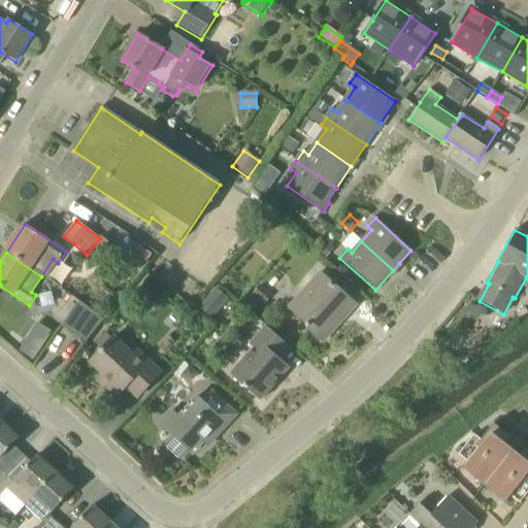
[(345,317),(356,305),(320,273),(289,308),(307,324),(305,327),(320,339),(342,315),(345,317)]
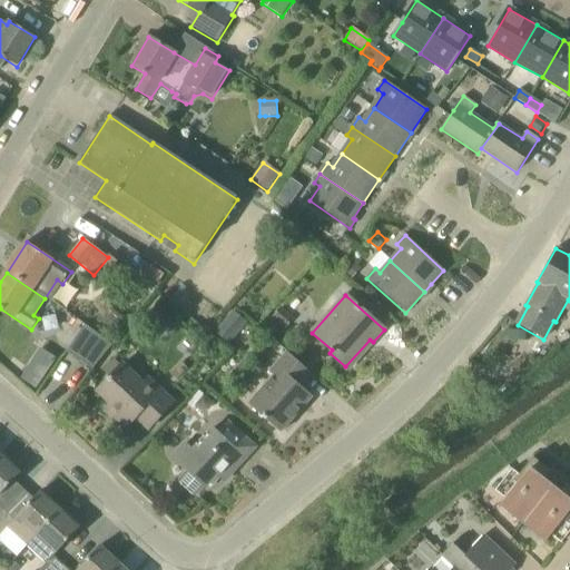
[(143,320),(155,330),(167,316),(154,305),(143,320)]
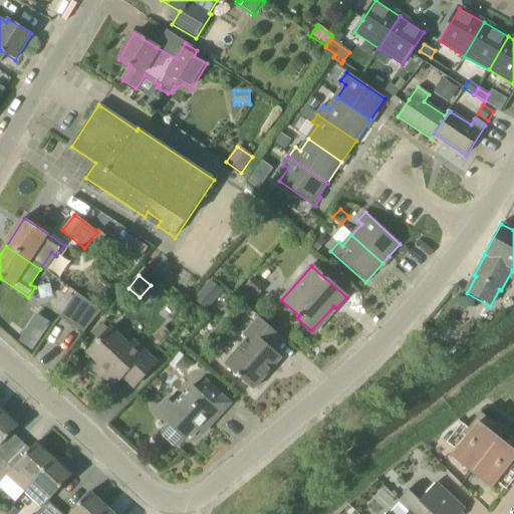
[(242,289),(255,299),(261,292),(248,282),(242,289)]
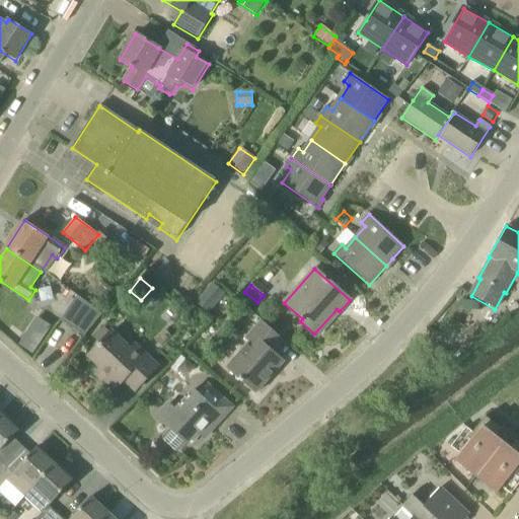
[(89,304),(77,295),(60,320),(84,337),(102,314),(99,312),(89,304)]
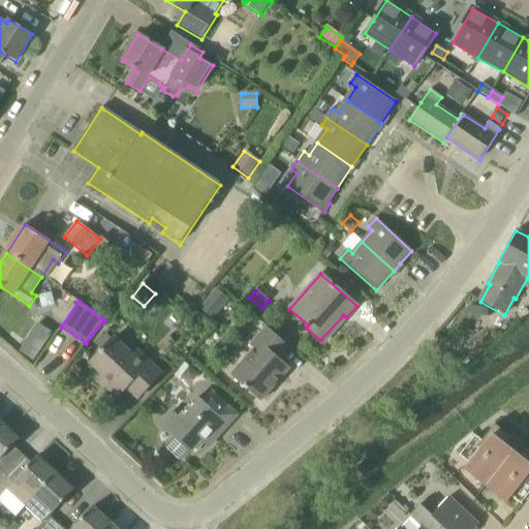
[(260,402),(289,368),(279,359),(288,347),(266,327),(248,346),(253,350),(230,375),(260,402)]
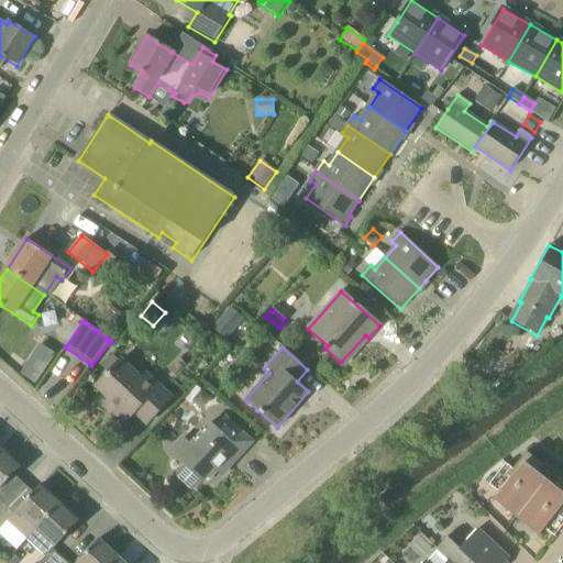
[(108,399),(105,403),(103,404),(124,423),(134,412),(147,424),(172,397),(146,374),(142,378),(121,360),(96,387),(108,399)]
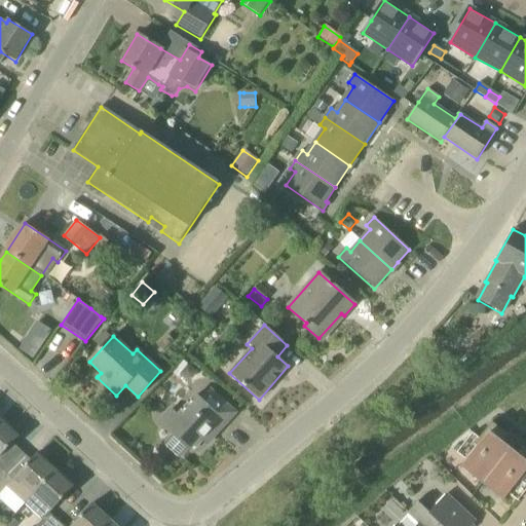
[(197,373),(188,366),(180,376),(185,379),(193,378),(197,373)]
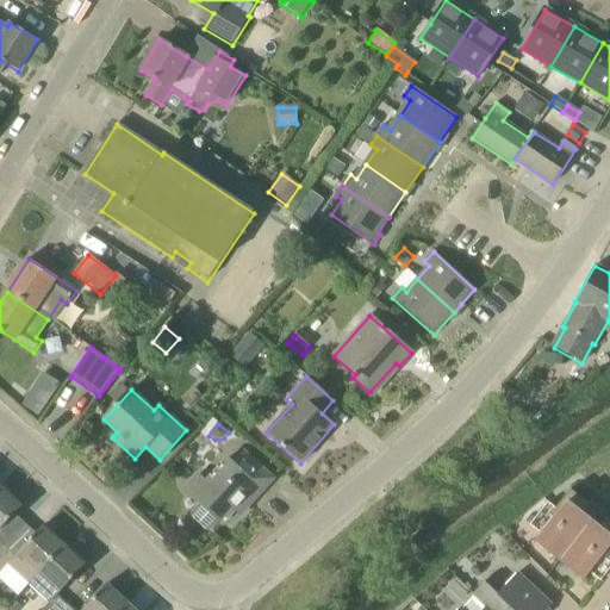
[(206,483),(198,475),(186,490),(201,504),(192,514),(192,518),(205,530),(211,530),(219,521),(221,521),(232,508),(240,515),(272,479),(244,454),(234,465),(228,459),(206,483)]
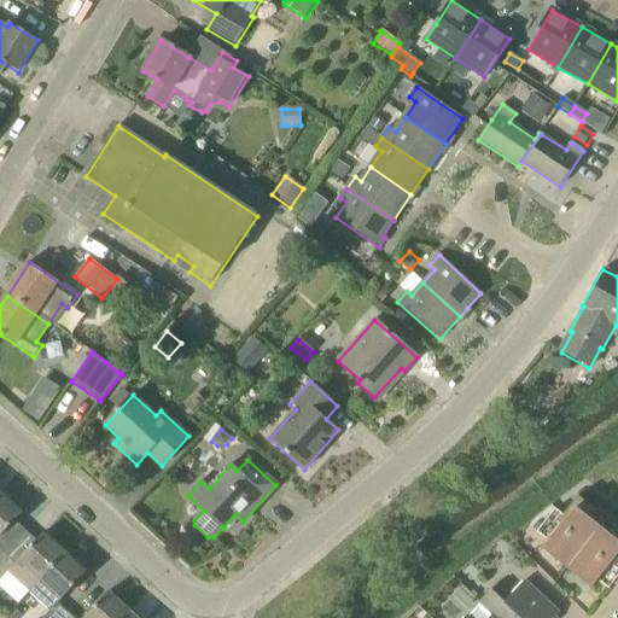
[(0,558),(6,551),(0,544),(0,537),(22,513),(1,494),(0,494),(0,558)]
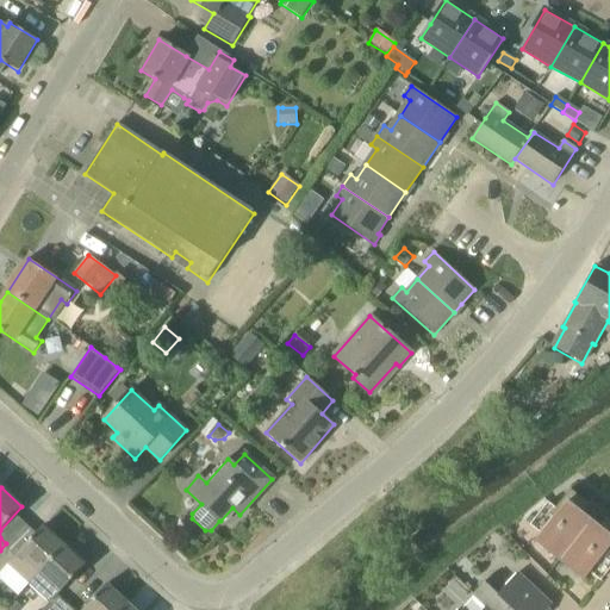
[(609,521),(586,503),(571,490),(555,509),(547,503),(529,526),(540,534),(535,541),(584,580),(590,573),(599,582),(609,567),(609,521)]
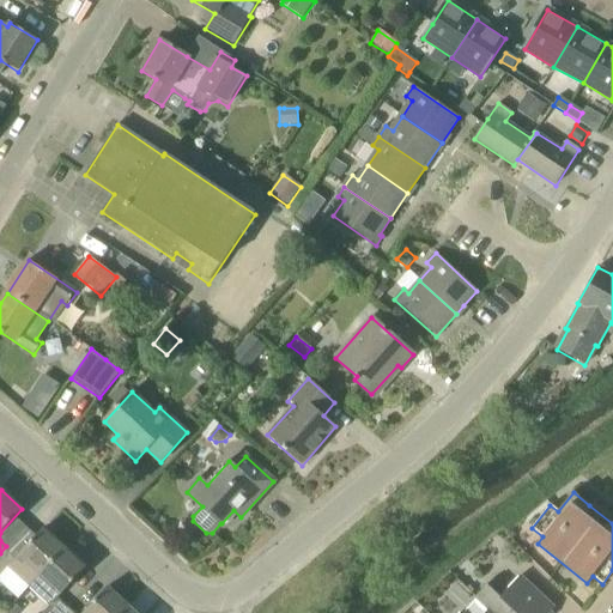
[(29,587),(65,548),(43,528),(36,536),(25,527),(7,547),(6,546),(0,553),(0,576),(8,568),(29,587)]
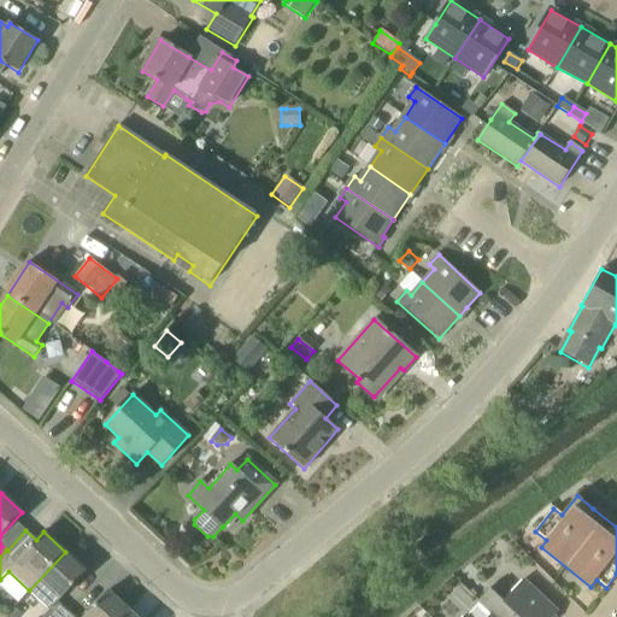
[(62,598),(87,571),(65,552),(29,591),(51,610),(43,616),(64,616),(69,612),(58,601),(62,598)]
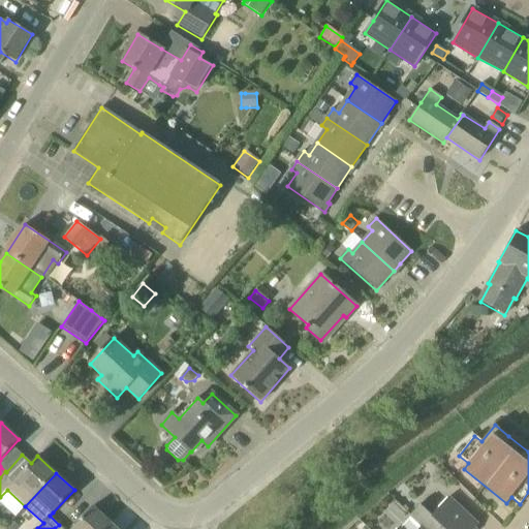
[(473,528),(478,525),(448,497),(435,511),(424,500),(410,516),(424,528),(473,528)]
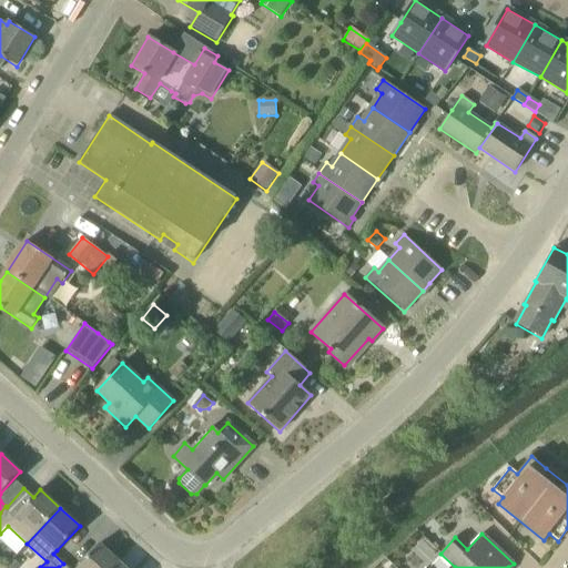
[(113,567),(119,563),(100,544),(77,567),(68,567),(63,564),(59,567),(113,567)]
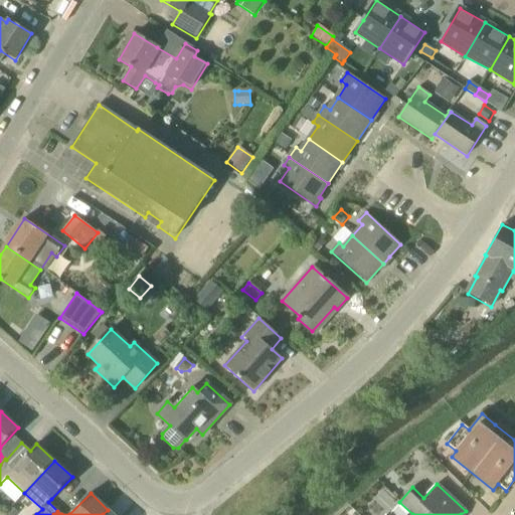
[(412,514),(399,502),(398,503),(409,513),(407,514),(386,514),(387,514),(386,514),(412,514)]
